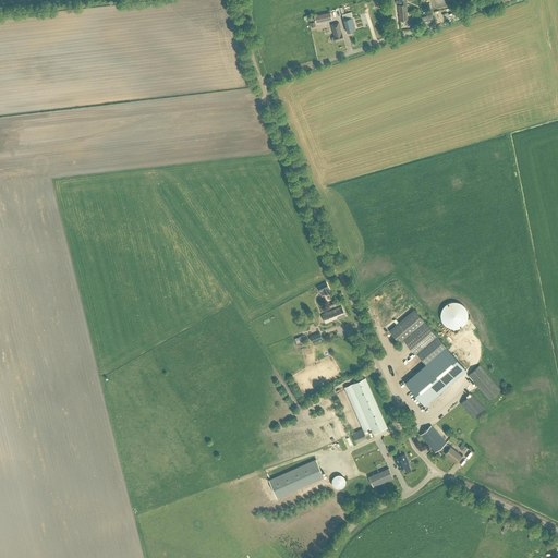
[(396,0),(396,3),(398,3),(399,5),(397,5),(399,21),(407,21),(407,15),(405,15),(405,13),(407,13),(404,0),(396,0)]
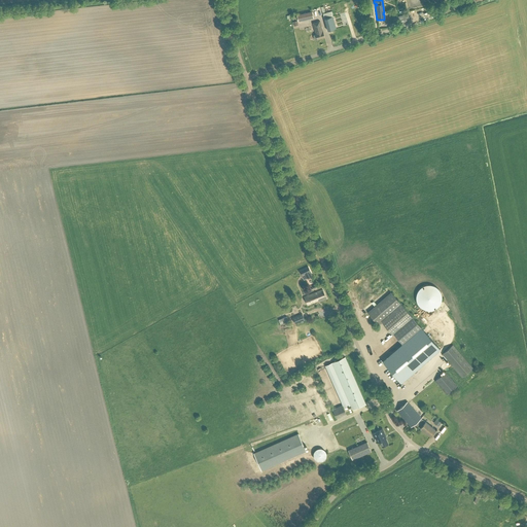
[(299,21),(313,18),(312,11),(296,14),(299,21)]
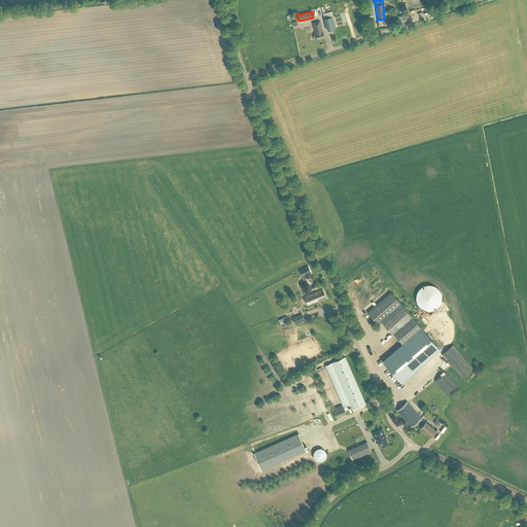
[(331,11),(323,13),(327,31),(335,29),(335,28),(335,27),(331,16),(332,16),(334,16),(331,11)]
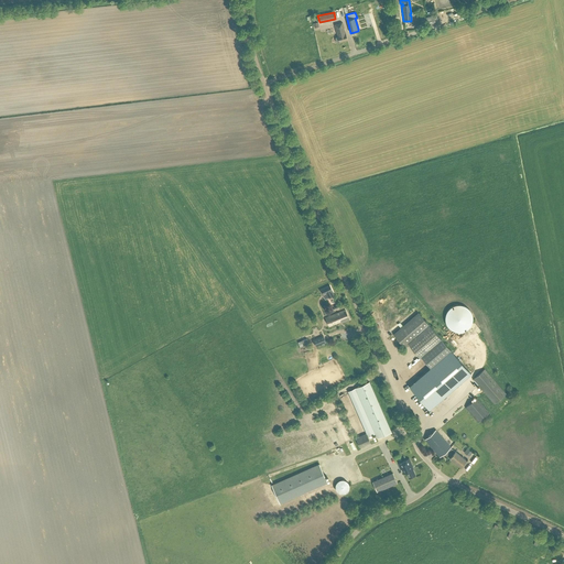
[(338,42),(346,40),(342,22),(334,23),(337,36),(335,36),(335,38),(335,41),(336,42),(338,41),(338,42)]
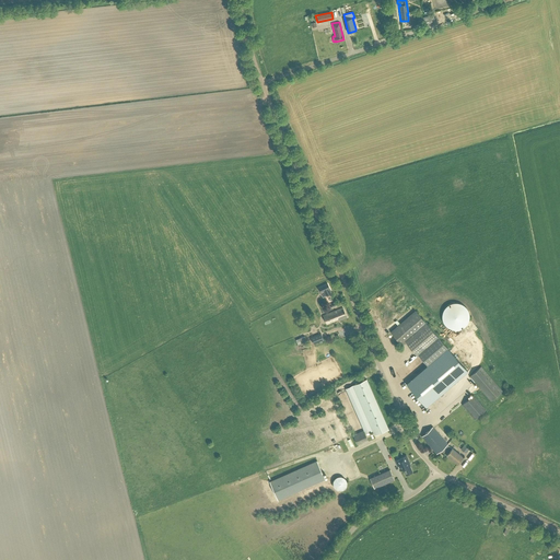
[(322,287),(318,288),(321,292),(324,291),(326,295),(330,293),(331,292),(329,288),(327,283),(326,284),(322,287)]
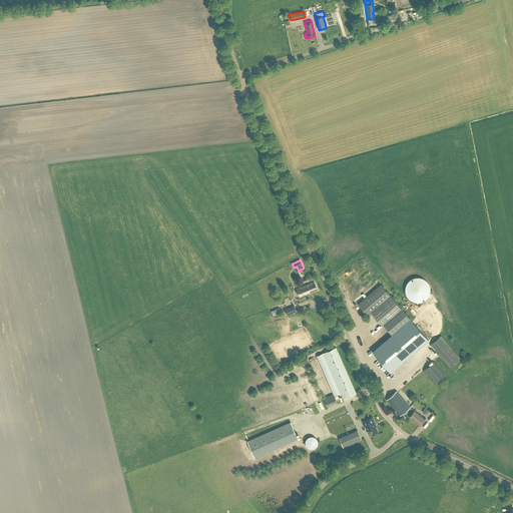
[(341,282),(357,271),(354,267),(338,278),(341,282)]
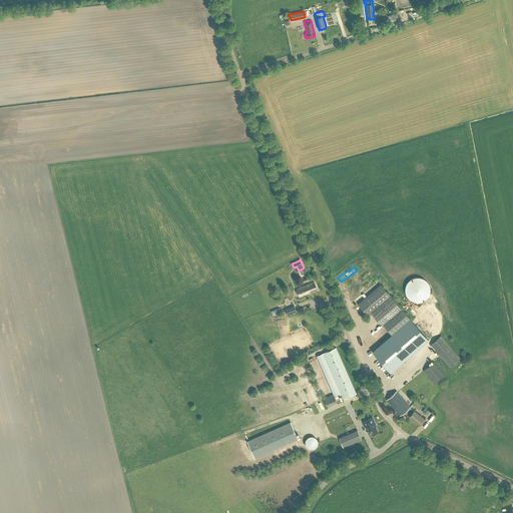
[(417,302),(418,302),(420,302),(422,301),(424,301),(425,300),(426,299),(427,298),(428,296),(429,295),(430,293),(430,292),(430,290),(430,289),(430,288),(430,286),(429,285),(429,284),(428,283),(427,282),(427,281),(426,280),(424,279),(423,279),(422,278),(420,278),(419,277),(418,277),(416,277),(415,277),(414,278),(412,278),(411,279),(410,280),(408,281),(408,282),(407,283),(406,285),(406,286),(405,288),(405,289),(405,290),(405,291),(405,293),(406,294),(406,295),(407,296),(407,297),(408,298),(410,300),(411,300),(412,301),(414,302),(415,302),(417,302)]
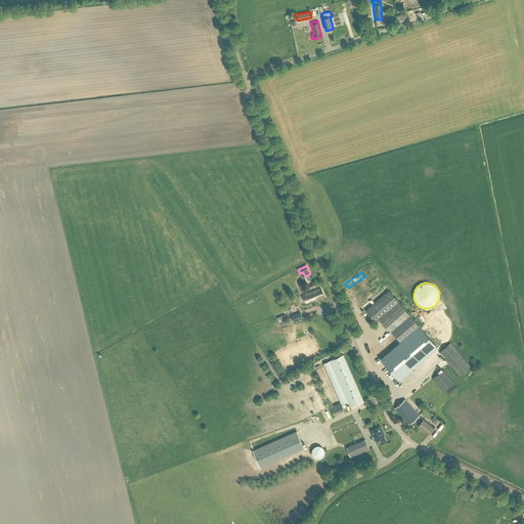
[(317,300),(324,297),(320,288),(302,295),(305,303),(315,299),(315,298),(316,297),(317,300)]
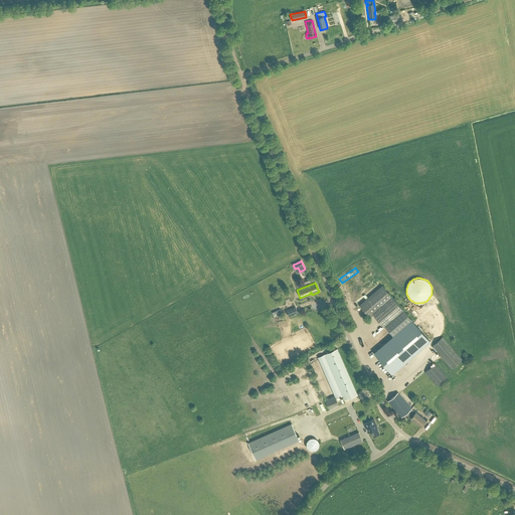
[(373,315),(393,298),(382,285),(358,305),(369,318),(373,315)]
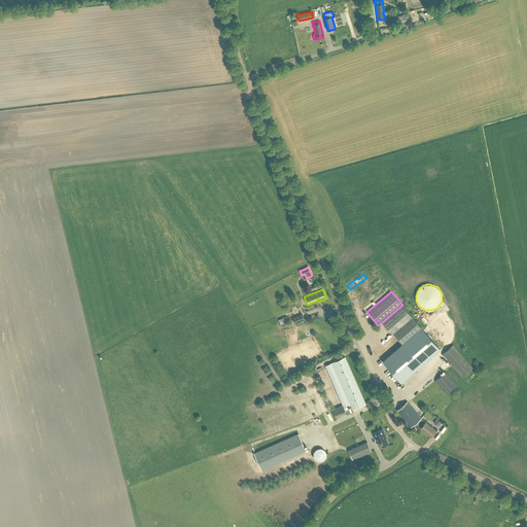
[(393,334),(413,317),(402,305),(382,322),(392,335),(393,334)]
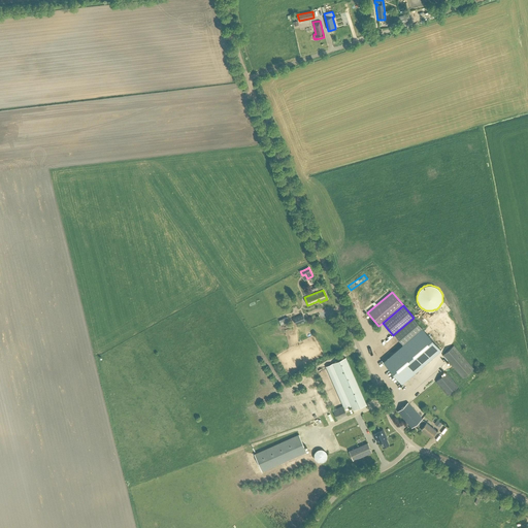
[(296,324),(305,320),(302,314),(293,318),(296,324)]
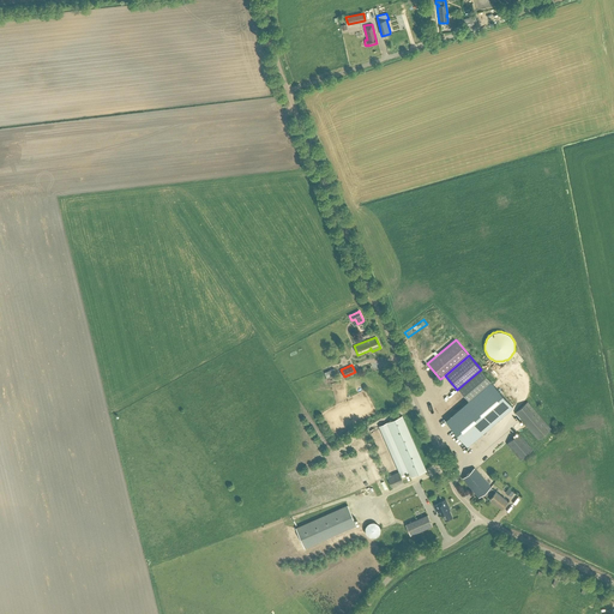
[(481,369),(458,389),(469,401),(492,381),(481,369)]
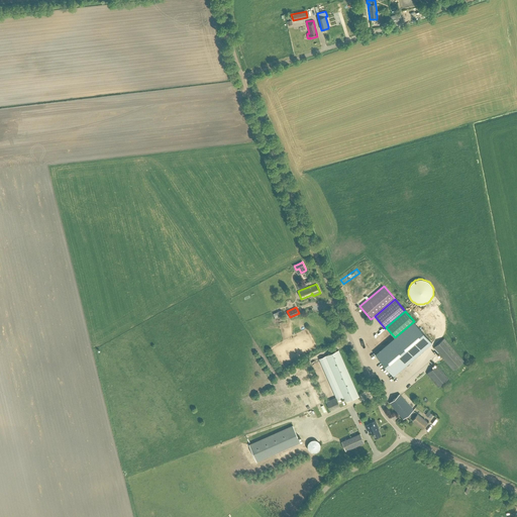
[(395,337),(376,354),(394,376),(432,342),(414,321),(404,329),(395,337)]
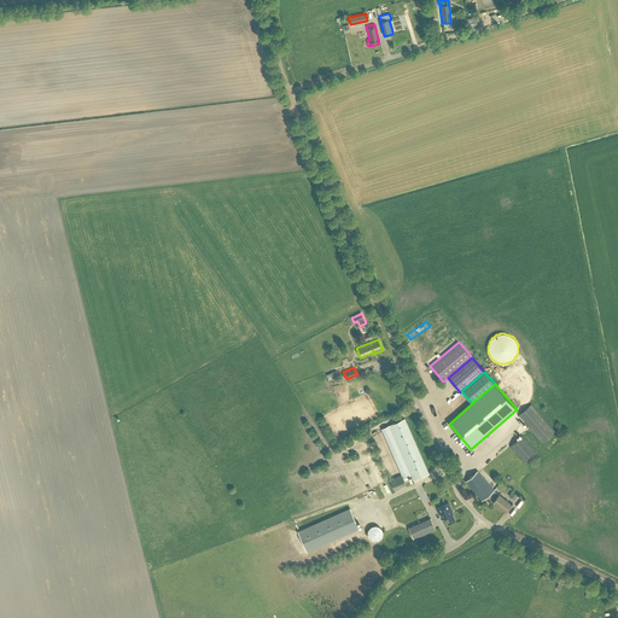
[(554,431),(541,415),(534,407),(531,404),(522,412),(518,415),(523,421),(524,423),(525,424),(526,425),(526,426),(534,435),(541,443),(554,431)]
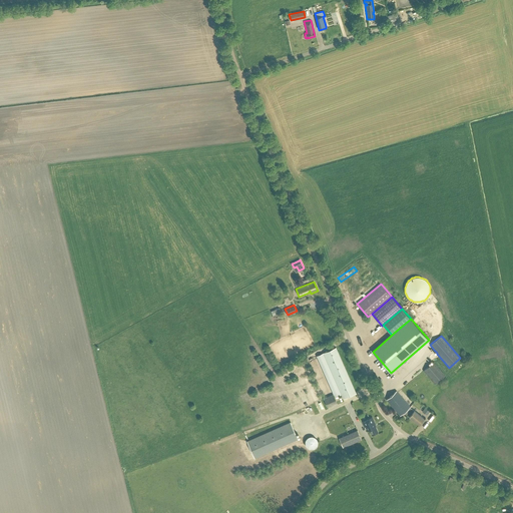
[(333,394),(335,397),(341,394),(343,399),(357,393),(337,348),(317,356),(333,394)]
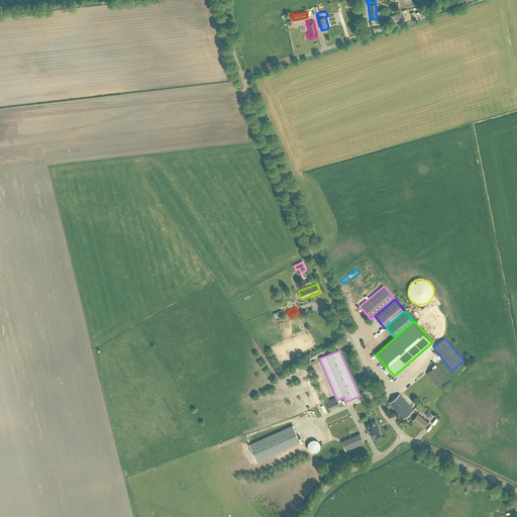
[(442,372),(440,369),(438,367),(437,365),(426,374),(430,378),(435,384),(438,387),(440,386),(448,378),(442,372)]
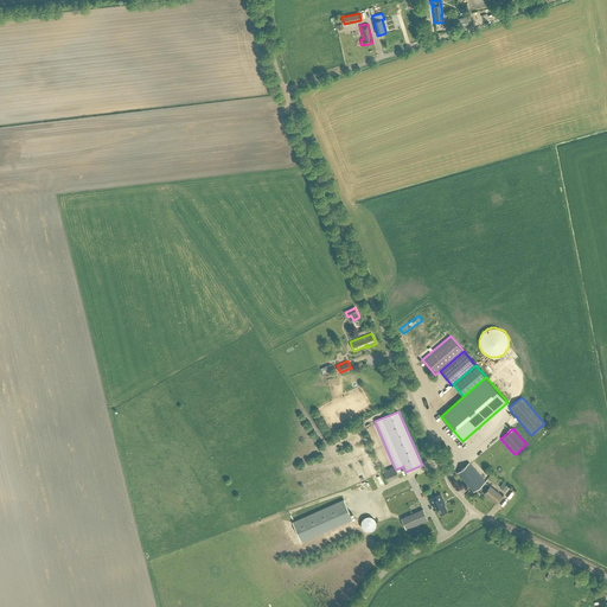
[(345,461),(342,464),(350,486),(353,485),(345,461)]
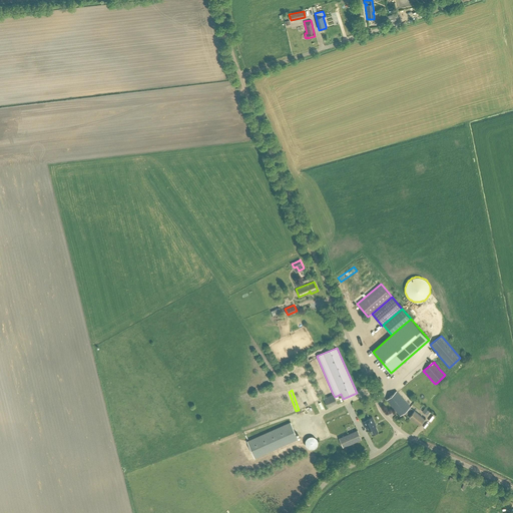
[(414,410),(410,407),(410,406),(397,392),(387,401),(400,415),(403,412),(407,415),(408,415),(419,424),(424,418),(415,410),(414,410)]
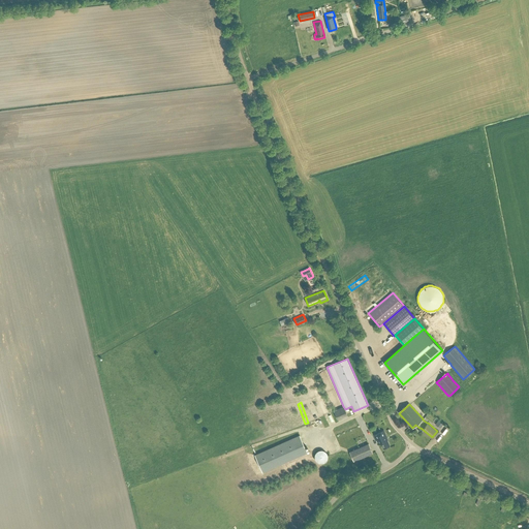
[(343,406),(335,410),(333,410),(337,419),(347,415),(345,409),(343,406)]
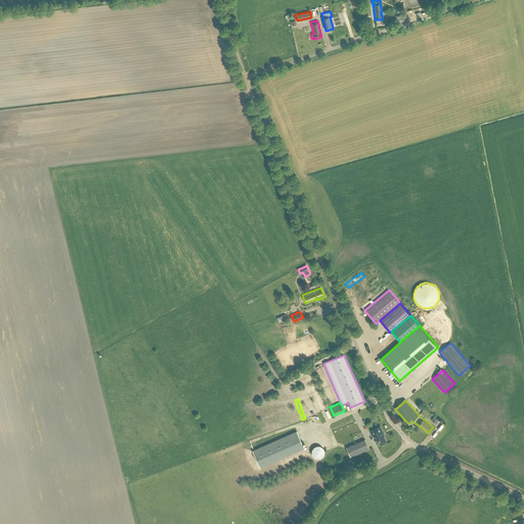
[(383,434),(380,427),(369,431),(374,440),(377,438),(380,444),(386,441),(383,434)]
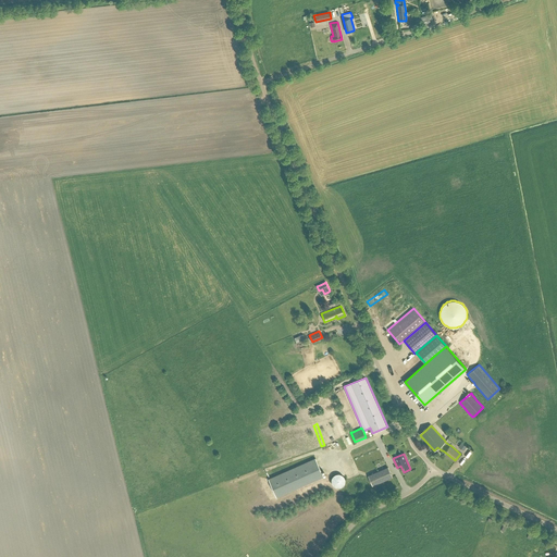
[(268,478),(276,496),(323,475),(314,458),(276,474),(275,475),(268,478)]
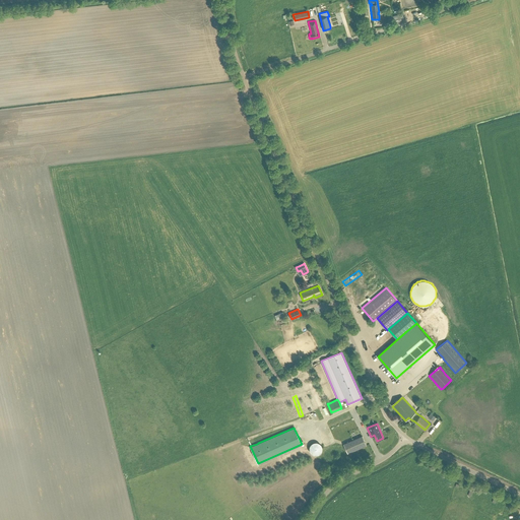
[(341,440),(352,436),(349,428),(324,437),(327,444),(337,440),(338,443),(341,442),(341,440)]
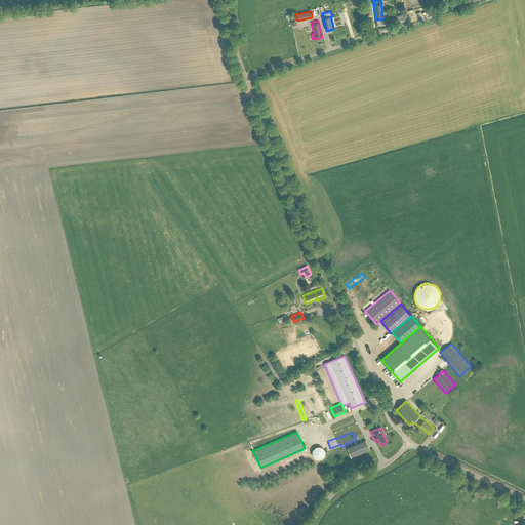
[(351,458),(370,450),(366,440),(347,448),(351,458)]
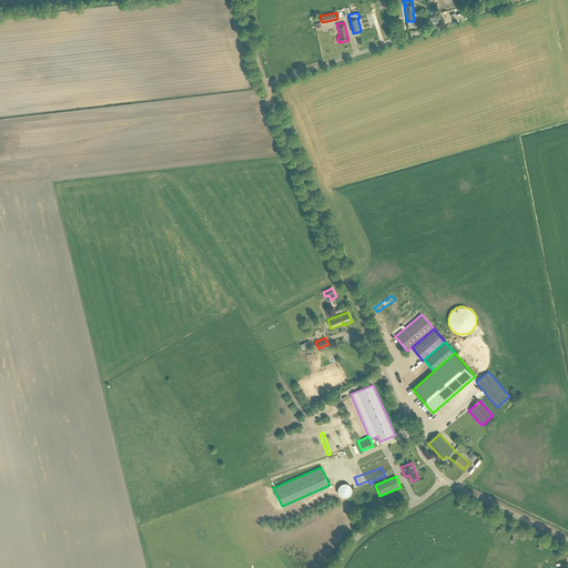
[(345,497),(346,497),(347,497),(348,496),(350,495),(351,494),(351,493),(352,492),(352,490),(352,489),(352,488),(352,487),(351,486),(350,485),(348,484),(347,483),(346,483),(345,483),(344,483),(343,483),(342,484),(341,484),(340,485),(338,486),(338,487),(337,488),(337,489),(337,490),(338,492),(338,493),(338,494),(340,495),(341,496),(342,496),(343,497),(344,497),(345,497)]
